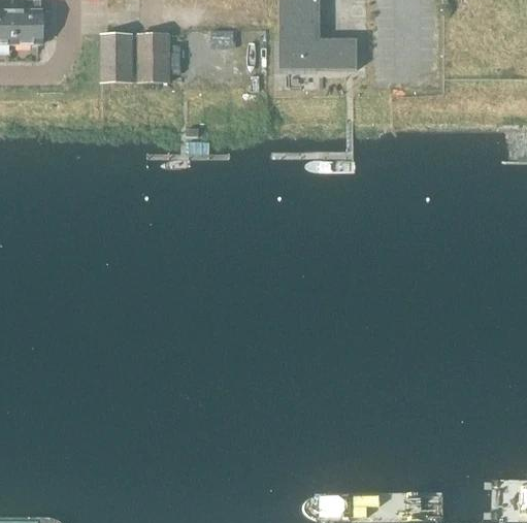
[(32,0),(32,8),(12,8),(12,43),(40,43),(39,0),(32,0)]
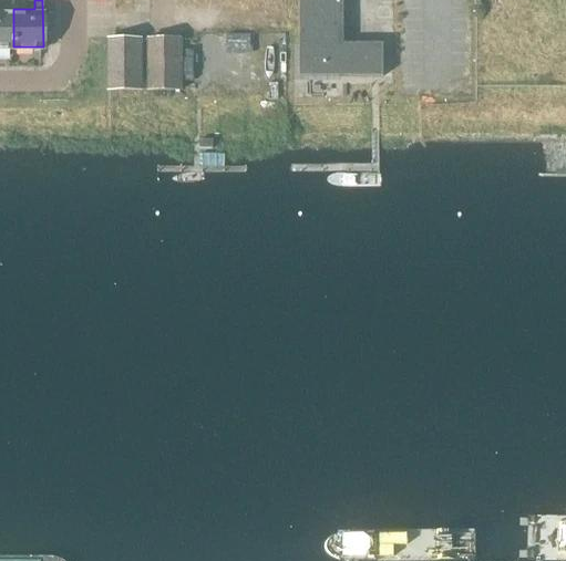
[(299,0),(300,72),(383,72),(383,40),(343,40),(343,0),(299,0)]
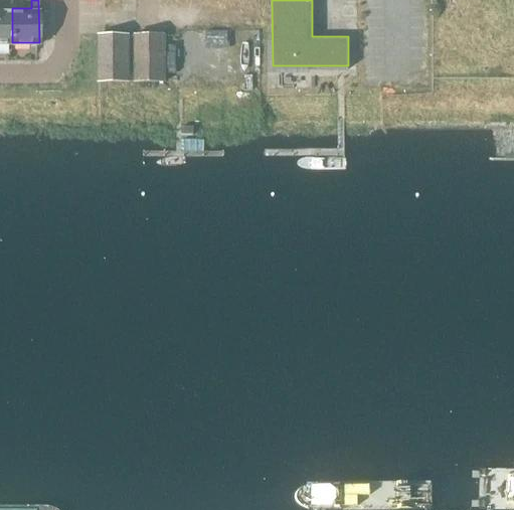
[(0,41),(12,42),(12,8),(0,8),(0,41)]
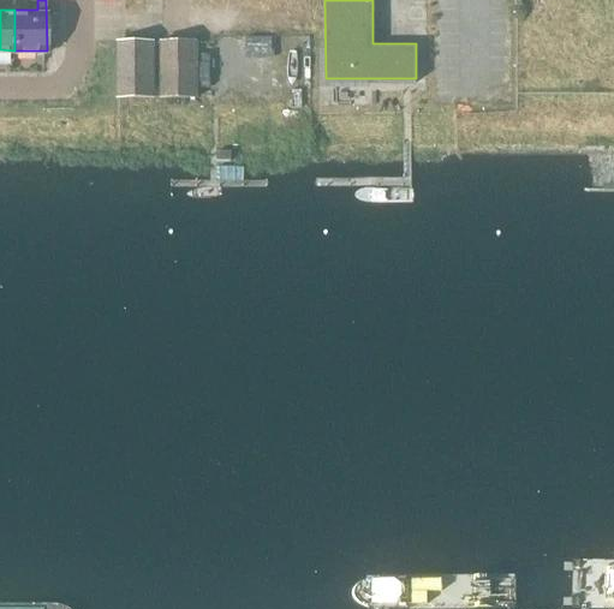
[(155,36),(124,37),(117,37),(118,94),(156,94),(155,36)]
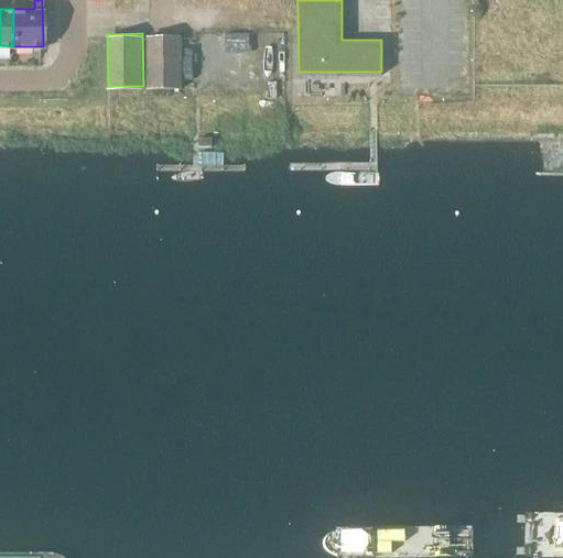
[(182,33),(147,33),(147,86),(182,86),(182,33)]
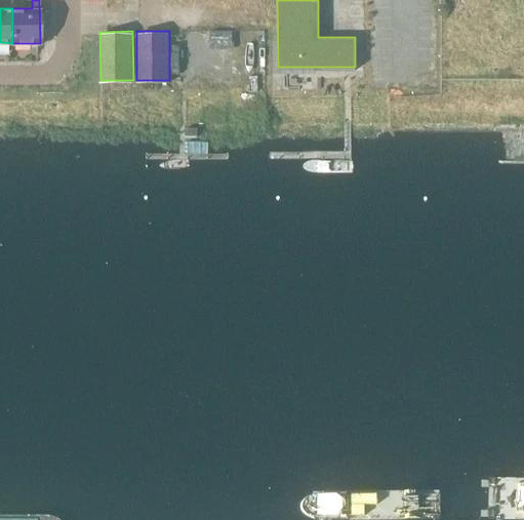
[(523,116),(497,116),(497,150),(523,149),(523,116)]
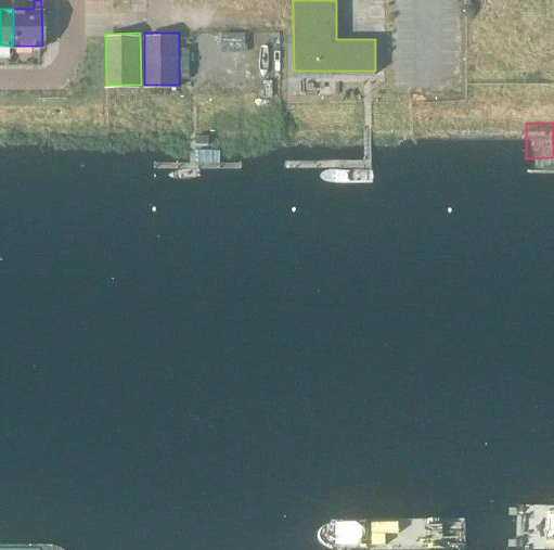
[(195,133),(195,135),(195,142),(208,142),(208,135),(208,133),(195,133)]
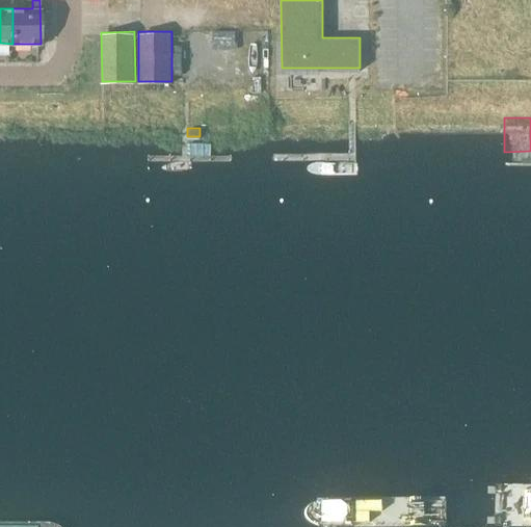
[(38,526),(40,514),(0,514),(0,526),(38,526)]
